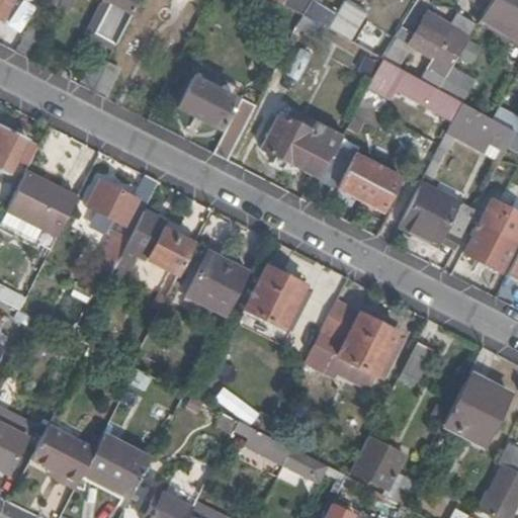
[(110,0),(94,31),(114,41),(136,0),(110,0)]
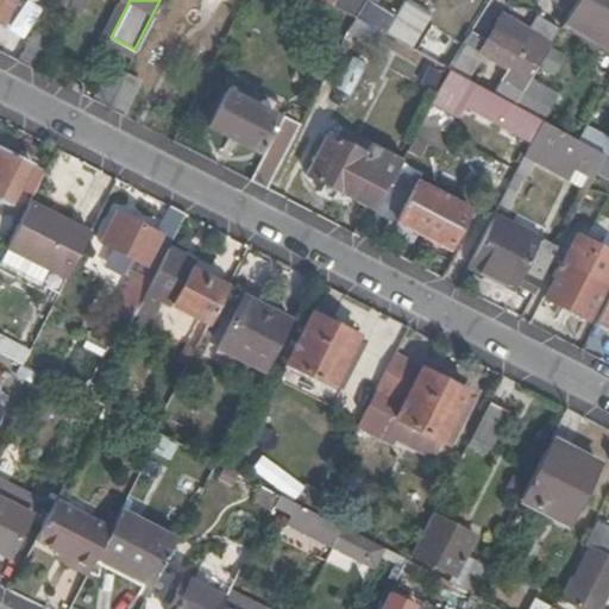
[(362,0),(332,0),(331,2),(353,16),(362,0)]
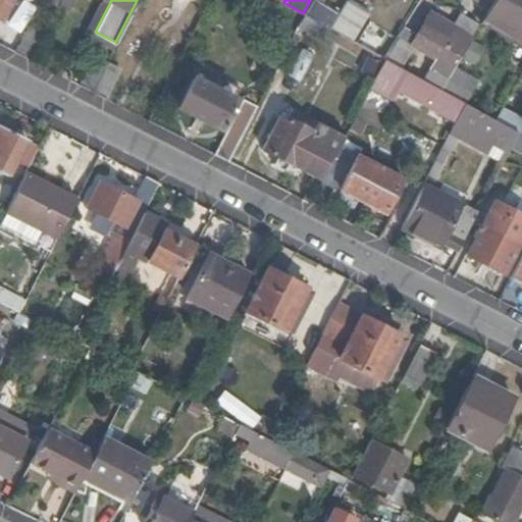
[(367,10),(349,0),(345,0),(327,28),(343,36),(349,40),(367,10)]
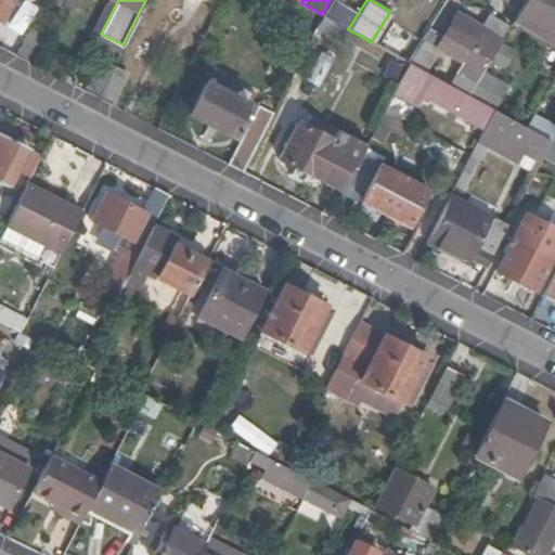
[(554,0),(523,0),(514,15),(554,39),(554,0)]
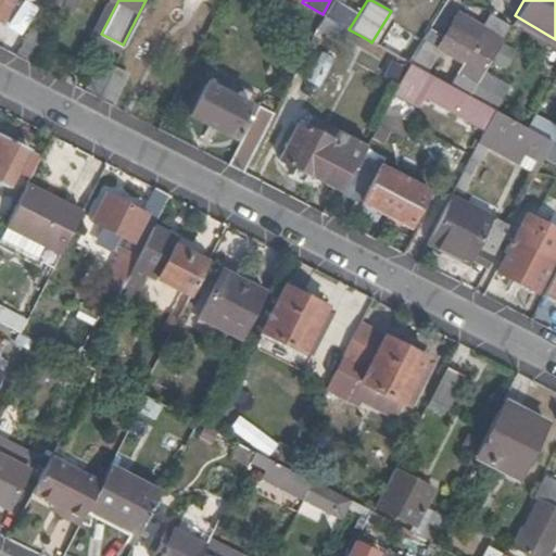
[(426,32),(391,11),(371,42),(407,62),(426,32)]
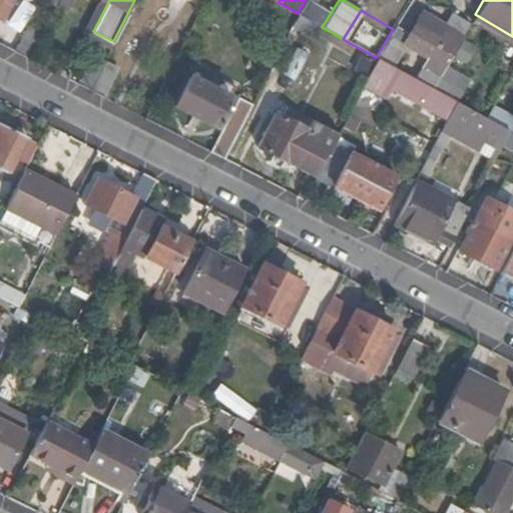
[(409,31),(397,24),(393,29),(376,57),(392,66),(406,43),(428,56),(415,79),(431,87),(469,22),(451,11),(443,24),(421,11),(409,31)]
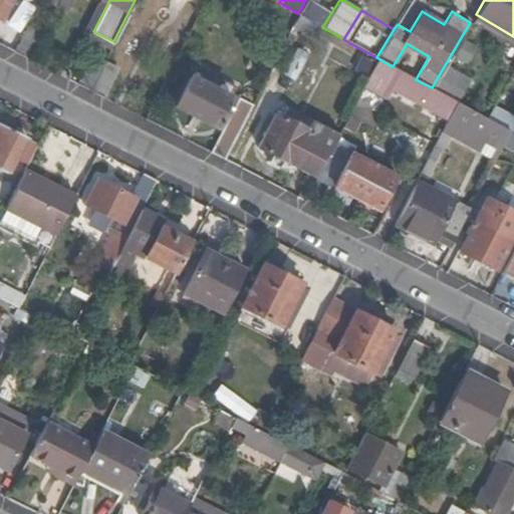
[(307,18),(298,13),(293,24),(301,29),(307,18)]
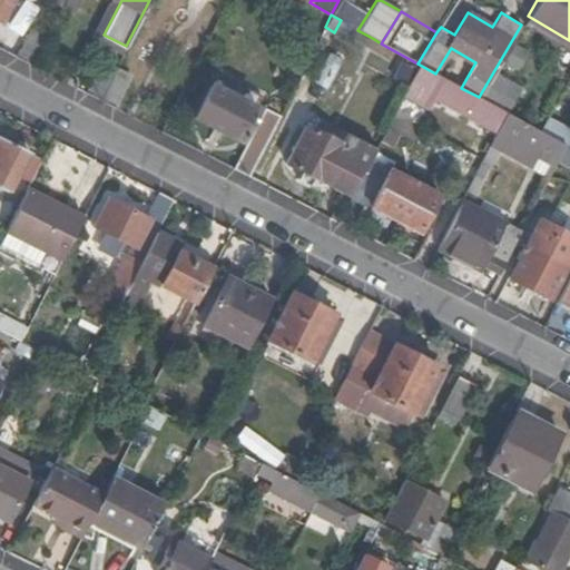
[(30,29),(16,57),(29,65),(45,36),(30,29)]
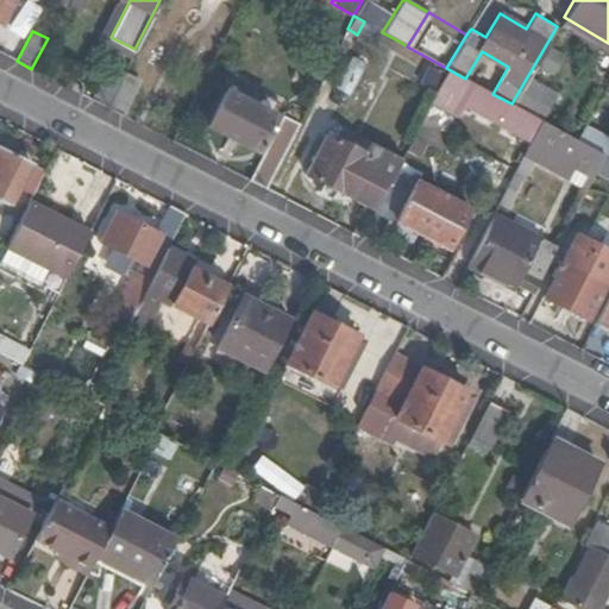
[(336,88),(351,96),(365,69),(351,61),(336,88)]
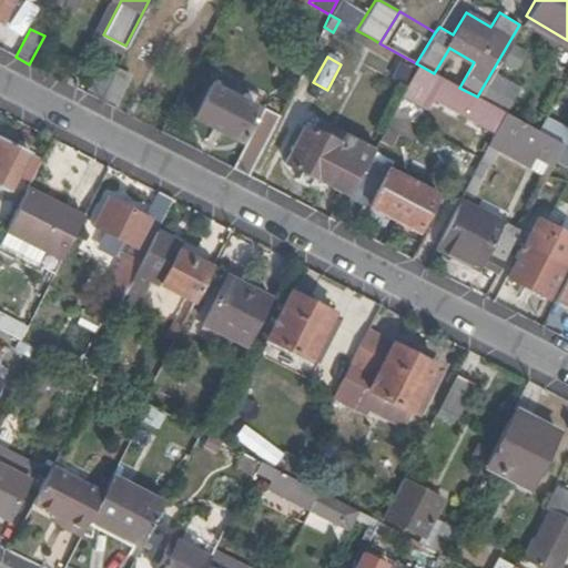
[(99,99),(112,72),(114,68),(100,61),(84,92),(99,99)]
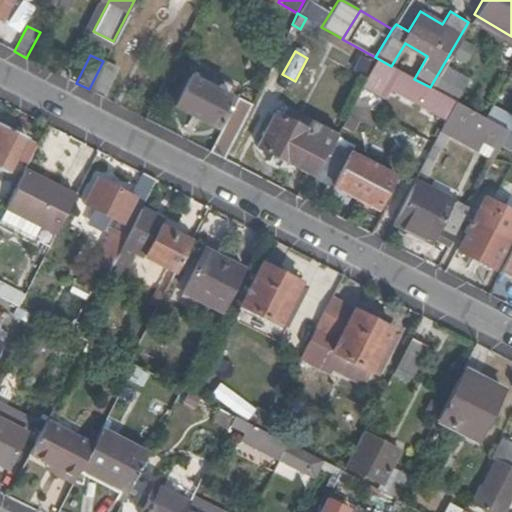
[(431,88),(430,87),(414,79),(405,74),(391,66),(375,57),(367,73),(447,115),(455,101),(453,100),(431,88)]
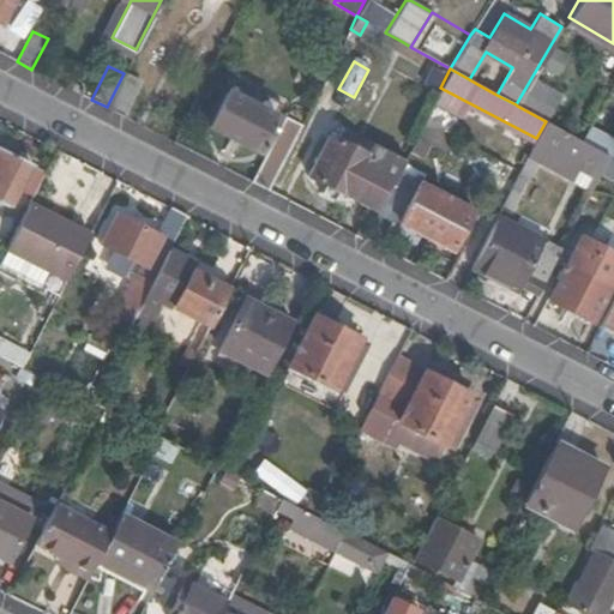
[(535,77),(517,106),(543,120),(561,92),(535,77)]
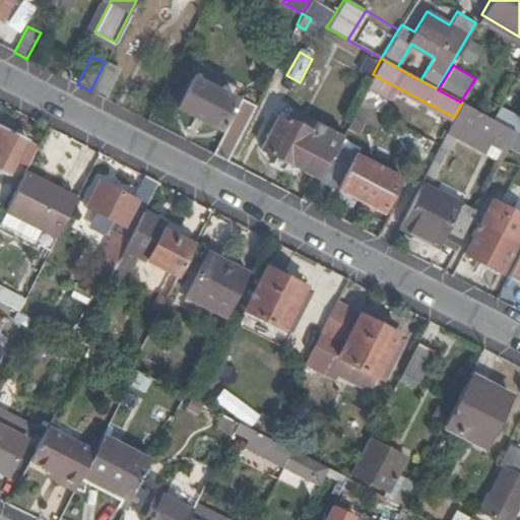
[(90,90),(103,96),(115,72),(103,66),(90,90)]
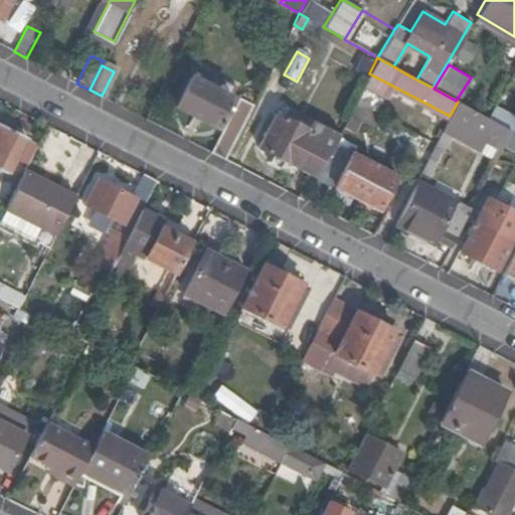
[(192,69),(173,105),(215,127),(230,98),(206,84),(209,78),(192,69)]
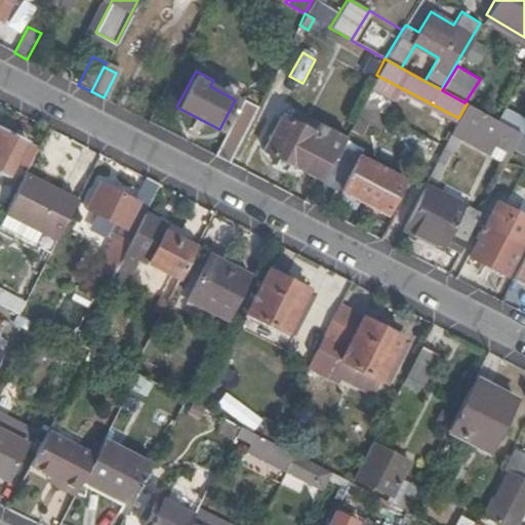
[(250,120),(257,107),(242,97),(213,154),(229,162),(250,120)]
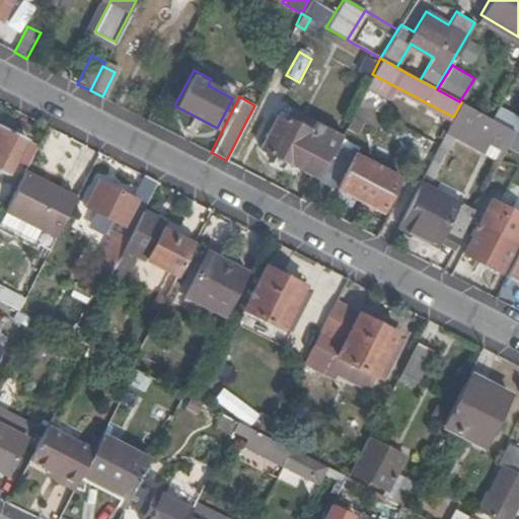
[(514,131),(461,102),(453,117),(426,172),(433,175),(455,135),(482,150),(488,139),(505,149),(506,147),(514,131)]
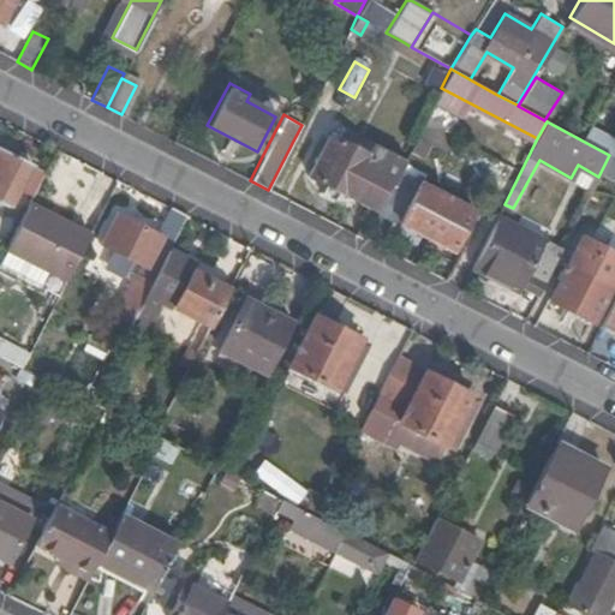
[(399,172),(402,163),(371,147),(366,155),(328,136),(309,175),(374,209),(388,183),(392,185),(395,177),(399,172)]
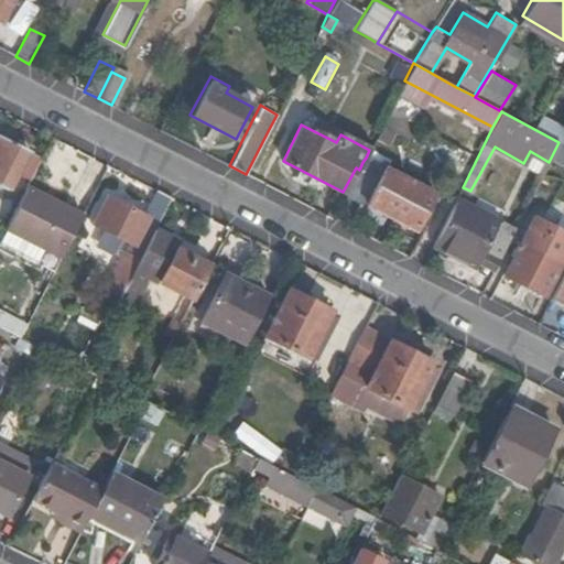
[(0,188),(7,193),(26,153),(0,139),(0,188)]
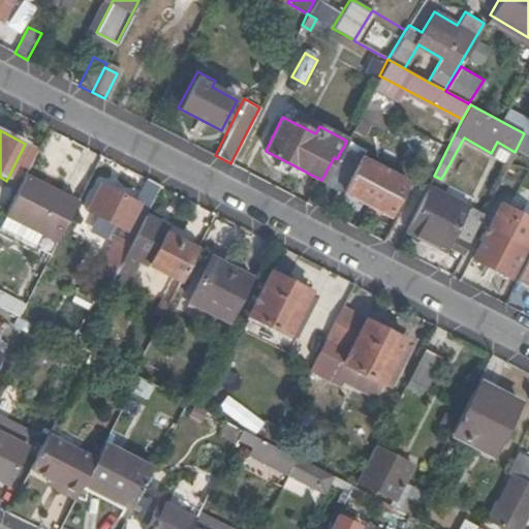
[(528,135),(524,133),(516,150),(528,156),(528,135)]
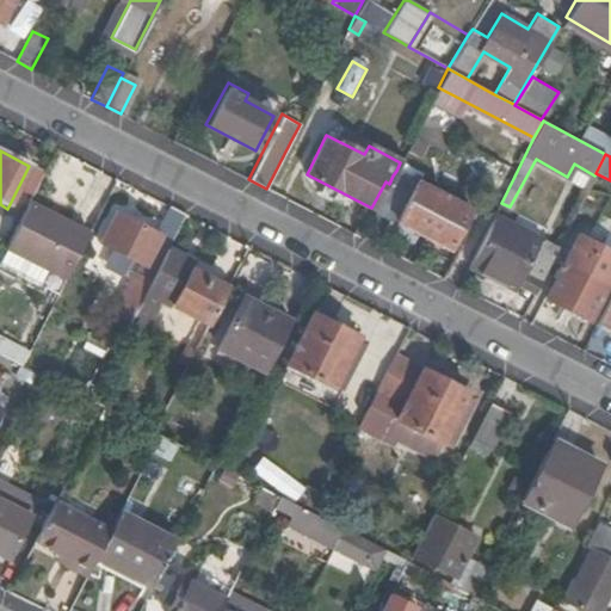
[(24,193),(32,197),(45,172),(36,167),(24,193)]
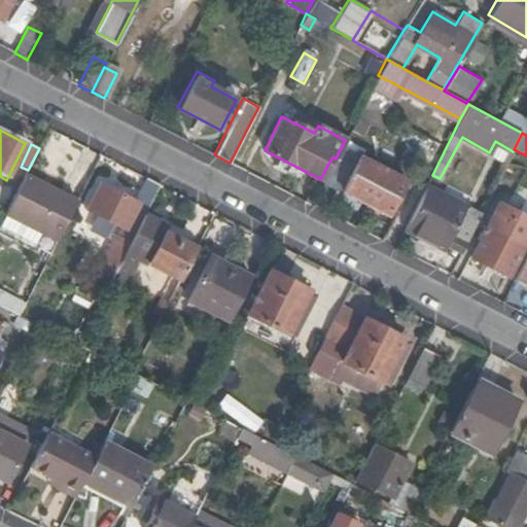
[(336,159),(323,181),(335,187),(329,196),(354,209),(359,200),(386,215),(405,180),(342,147),(339,151),(336,159)]
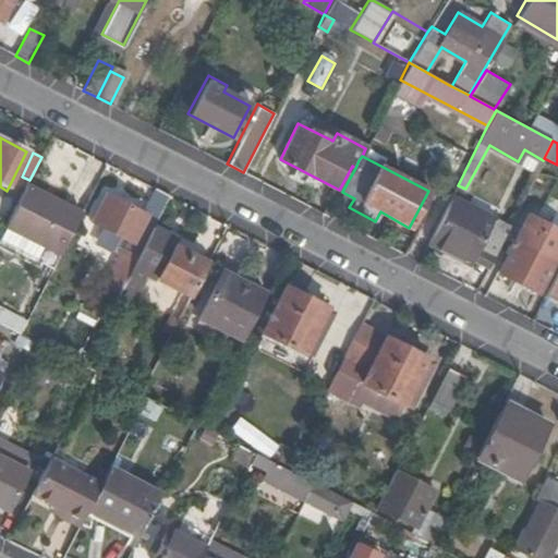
[(82,215),(26,186),(5,228),(48,251),(60,256),(82,215)]
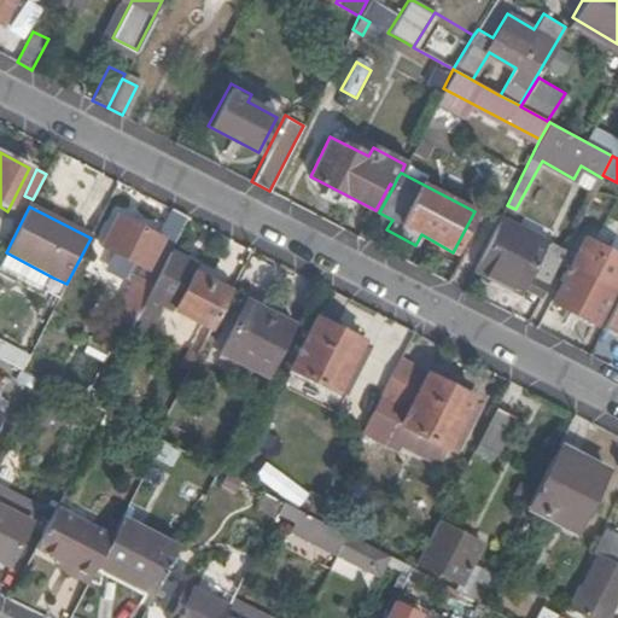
[(188,220),(172,211),(158,238),(118,217),(103,248),(146,270),(162,240),(174,246),(188,220)]
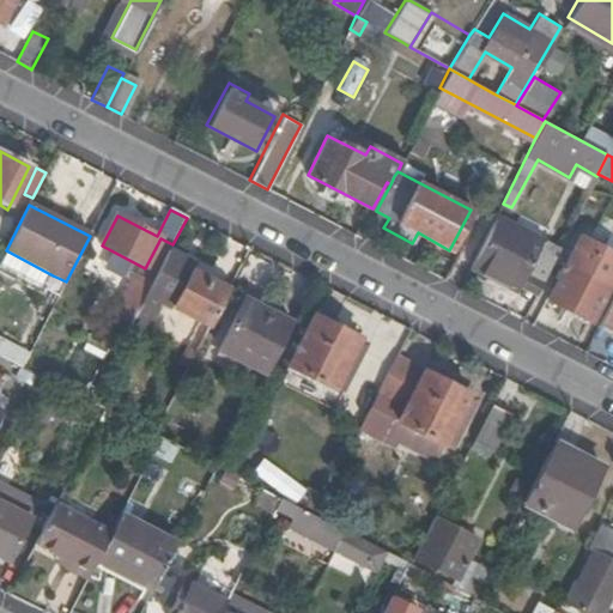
[(539,244),(493,220),(467,271),(514,293),(539,244)]
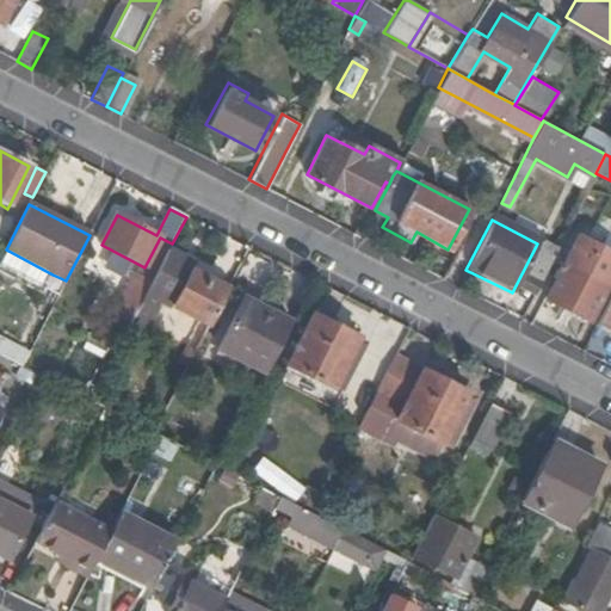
[(160,238),(144,267),(156,275),(167,252),(172,244),(160,238)]
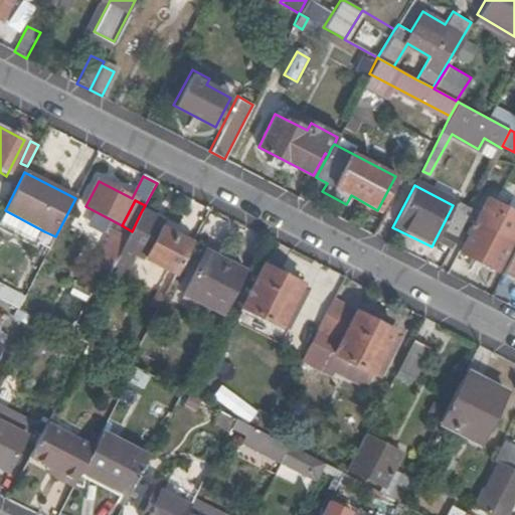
[(5,210),(0,220),(0,229),(35,248),(44,231),(5,210)]
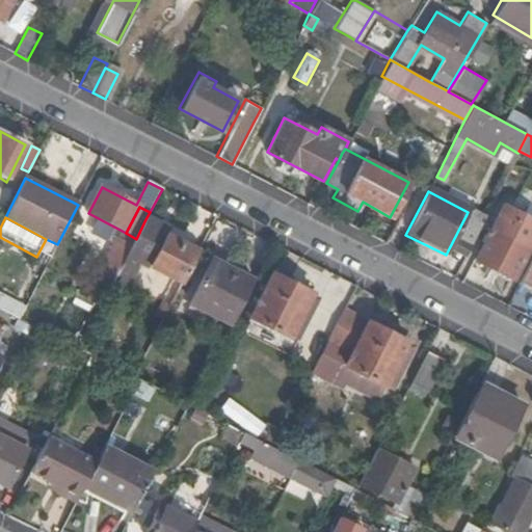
[(166,231),(145,219),(136,239),(132,247),(112,285),(122,290),(132,271),(136,273),(142,262),(183,284),(198,253),(165,236),(166,231)]
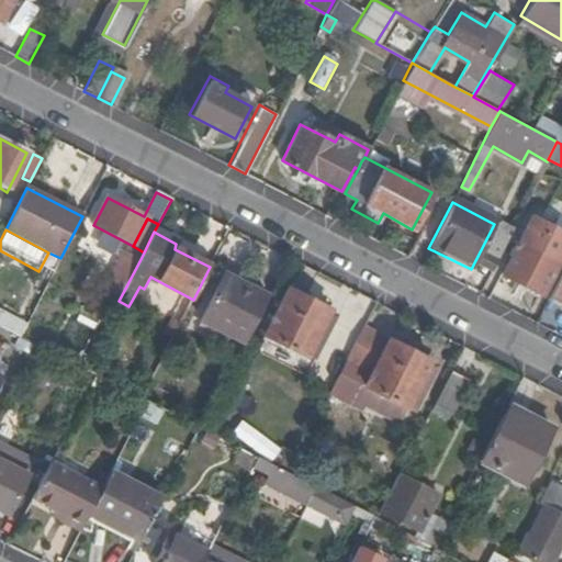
[(558,260),(519,240),(502,272),(541,292),(558,260)]
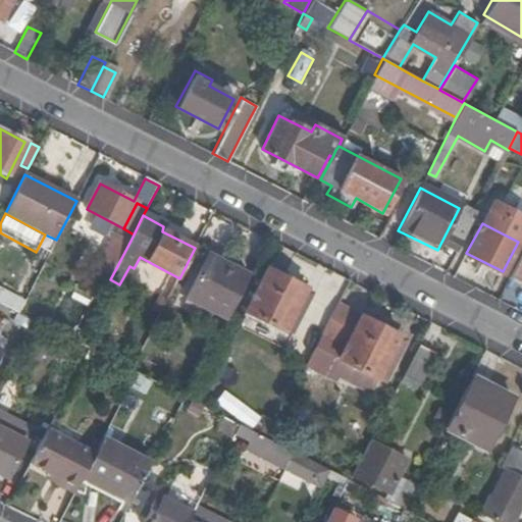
[(110,279),(129,243),(114,235),(96,270),(97,272),(87,292),(101,298),(110,279)]
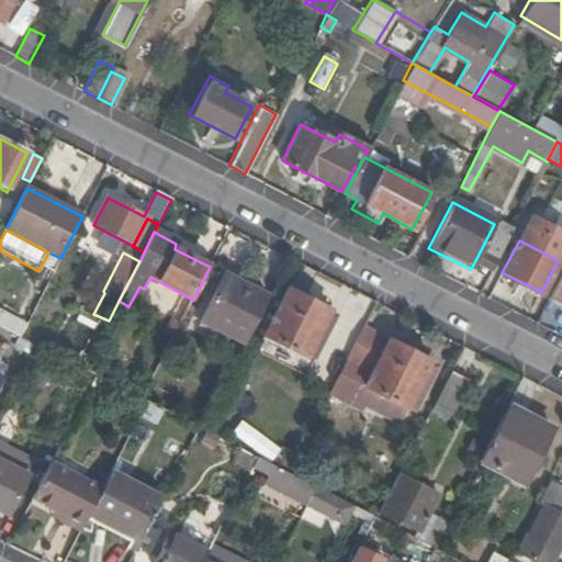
[(561,269),(549,295),(561,302),(561,269)]
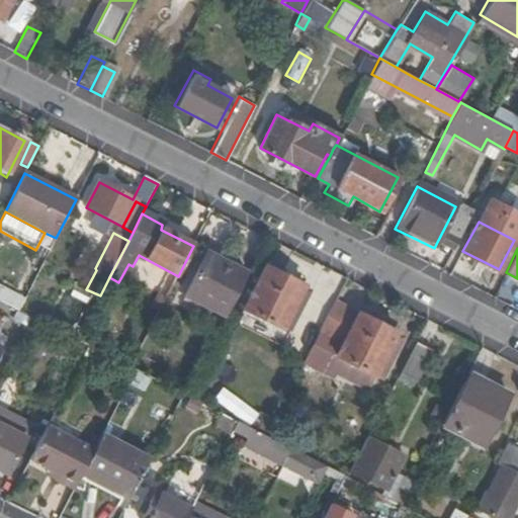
[(19,312),(48,256),(42,254),(28,282),(24,280),(15,297),(0,289),(0,301),(14,309),(19,312)]
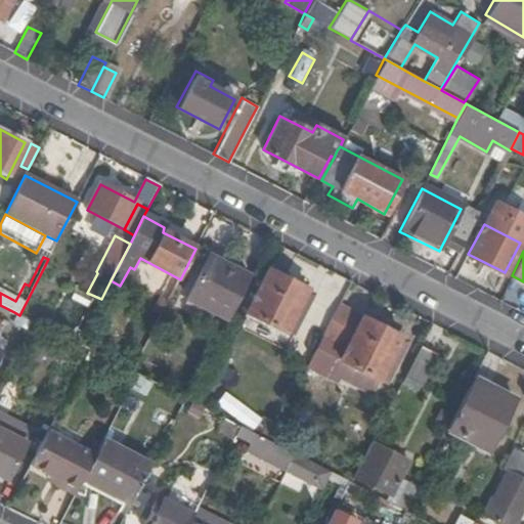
[(226,322),(249,279),(207,258),(185,301),(226,322)]
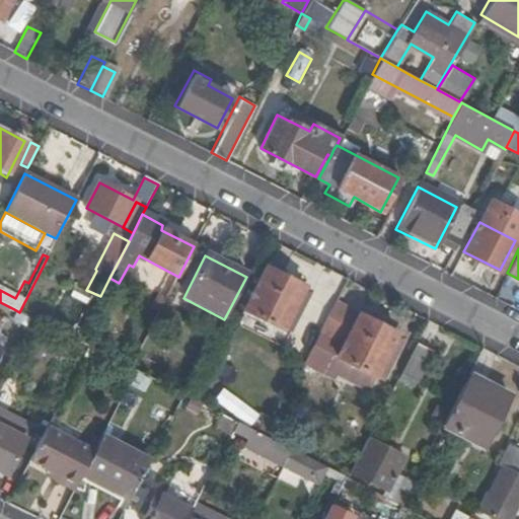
[(305,289),(267,268),(243,311),(283,332),(305,289)]
